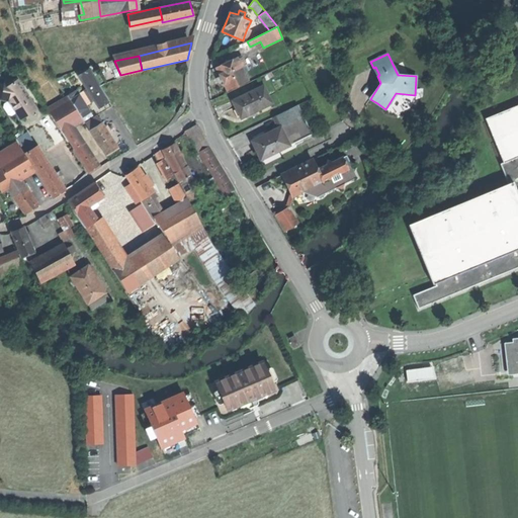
[(222,80),(227,90),(248,80),(241,66),(245,64),(242,58),(238,60),(237,57),(216,67),(222,80)]
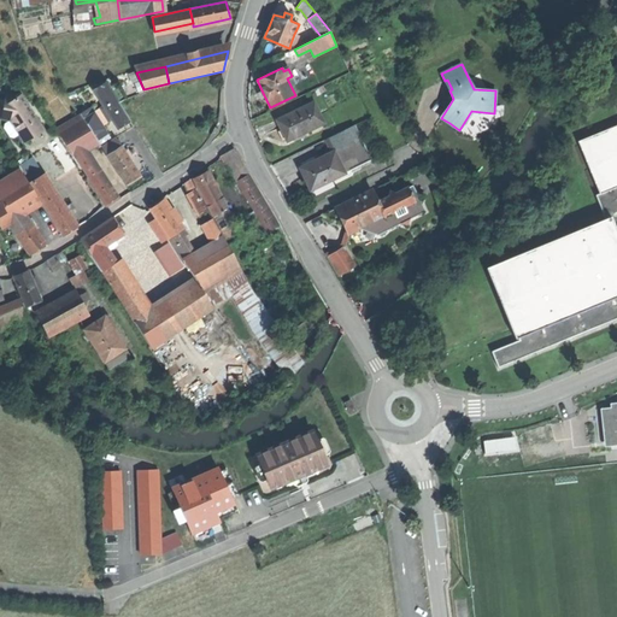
[(112,119),(117,127),(123,123),(129,119),(106,82),(94,90),(104,106),(112,119)]
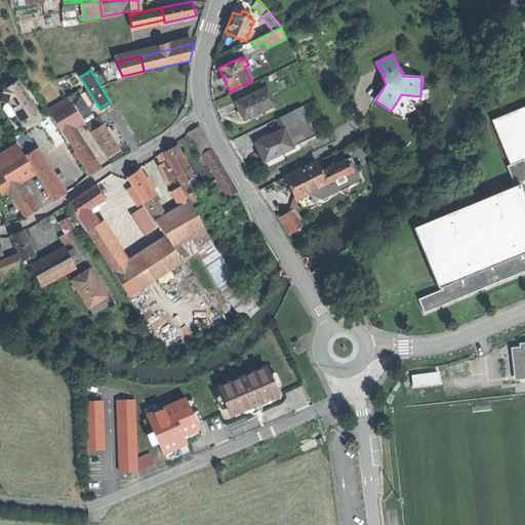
[(1,101),(9,102),(21,121),(30,115),(38,110),(27,93),(24,92),(25,89),(18,80),(13,84),(5,82),(1,101)]
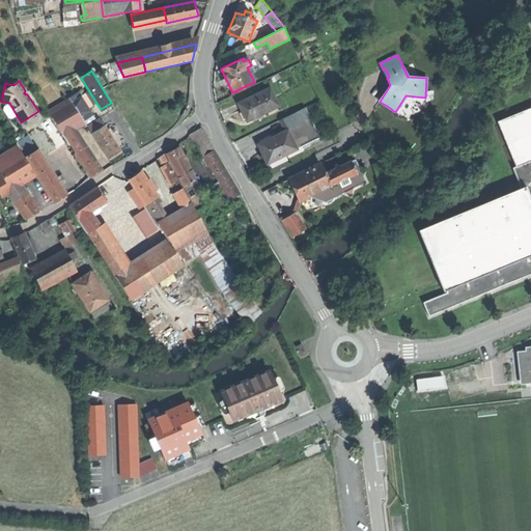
[(243,113),(247,121),(279,105),(271,87),(238,103),(243,113)]
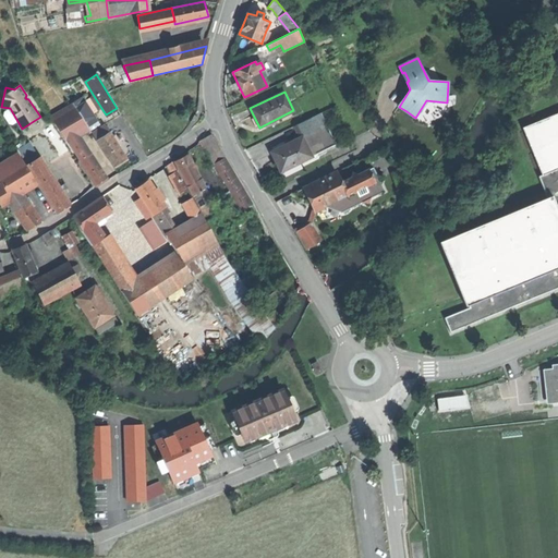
[(98,109),(101,108),(94,96),(92,97),(98,109)]
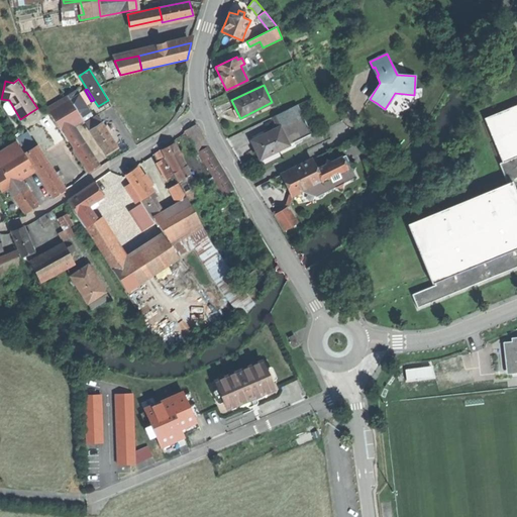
[(86,105),(91,101),(85,90),(79,94),(86,105)]
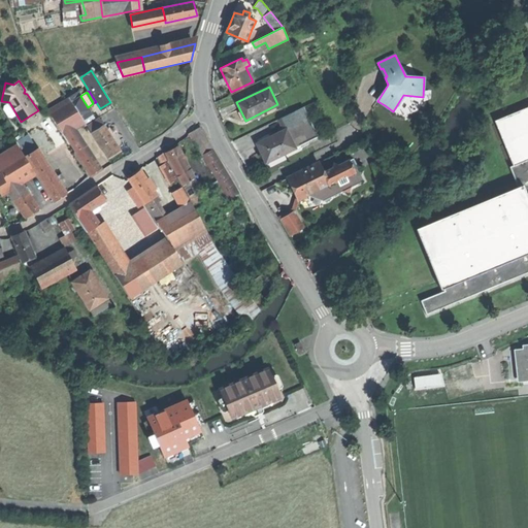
[(92,113),(88,107),(80,96),(77,98),(75,94),(48,110),(53,117),(62,132),(63,132),(73,126),(83,120),(92,113)]
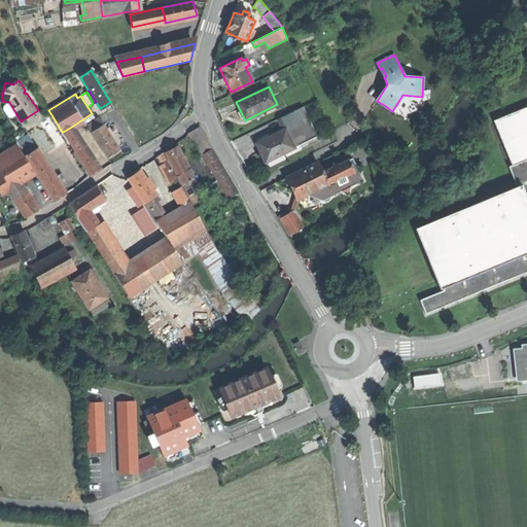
[(526,104),(492,119),(511,164),(526,156),(526,104)]
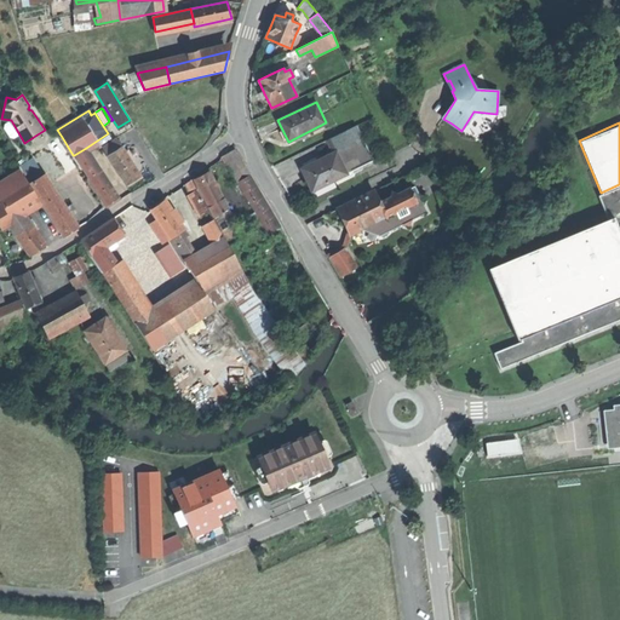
[(328,138),(336,151),(346,173),(314,189),(316,194),(354,176),(352,171),(374,160),(356,125),(328,138)]
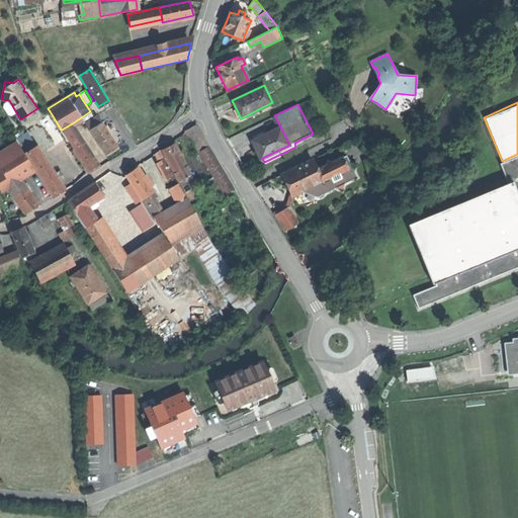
[(93,117),(90,111),(81,117),(84,122),(93,117)]
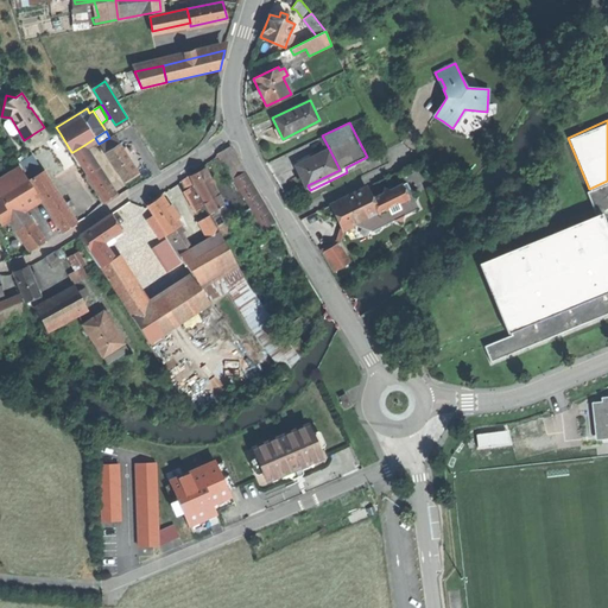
[(77,162),(71,152),(61,134),(17,163),(20,168),(21,166),(30,178),(49,166),(56,176),(77,162)]
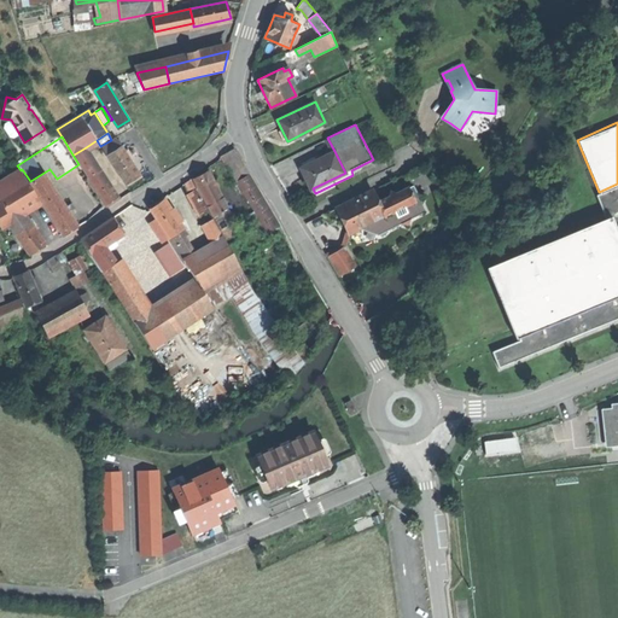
[(117,138),(103,146),(108,155),(122,146),(117,138)]
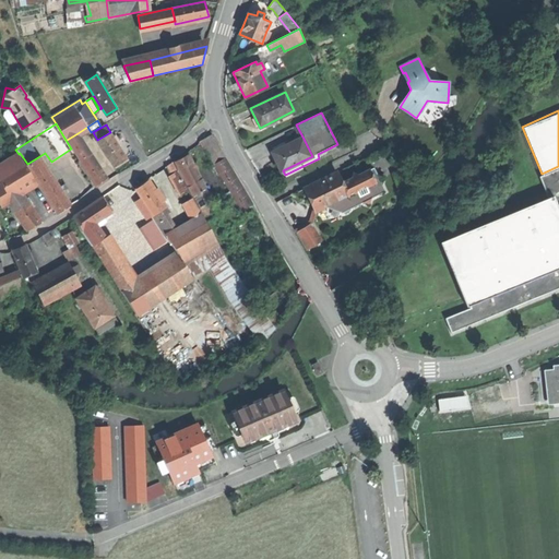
[(113,137),(110,132),(97,140),(102,146),(114,139),(113,137)]
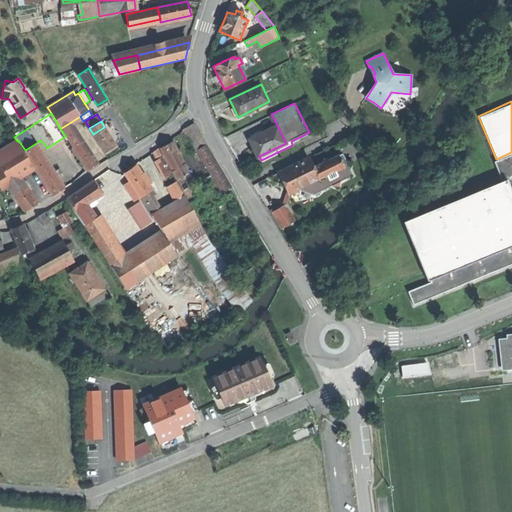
[(83,141),(71,122),(61,128),(73,147),(83,141)]
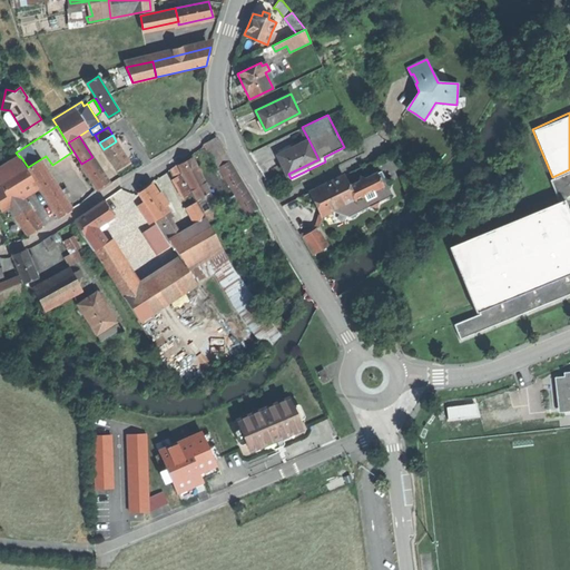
[(207,143),(220,167),(231,161),(216,137),(207,143)]
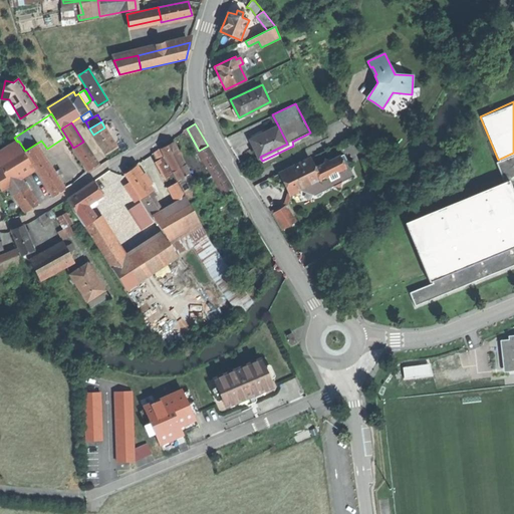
[(106,124),(103,125),(104,127),(109,135),(112,133),(106,124)]
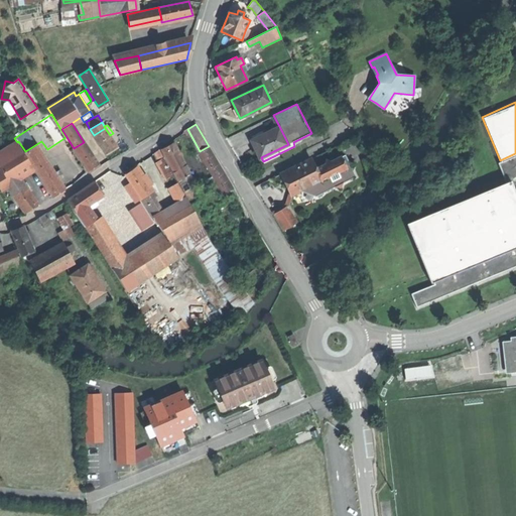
[(256,149),(260,158),(261,157),(288,144),(279,126),(251,140),(256,149)]
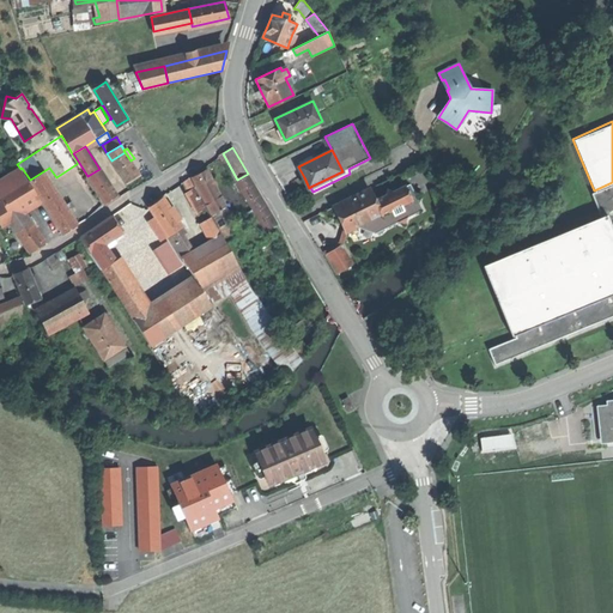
[(131,161),(125,152),(111,161),(126,182),(131,180),(139,175),(131,161)]
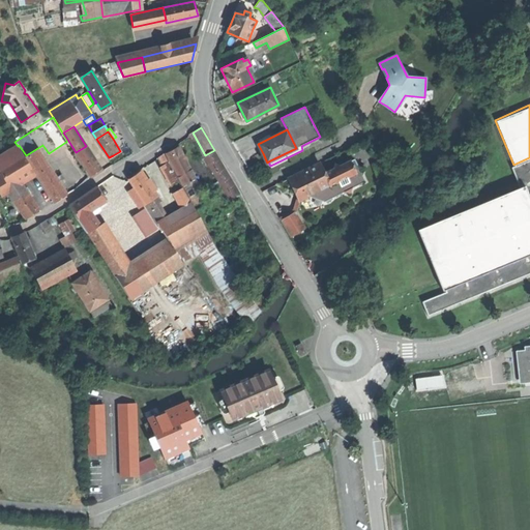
[(100,169),(86,146),(76,152),(90,176),(95,173),(100,169)]
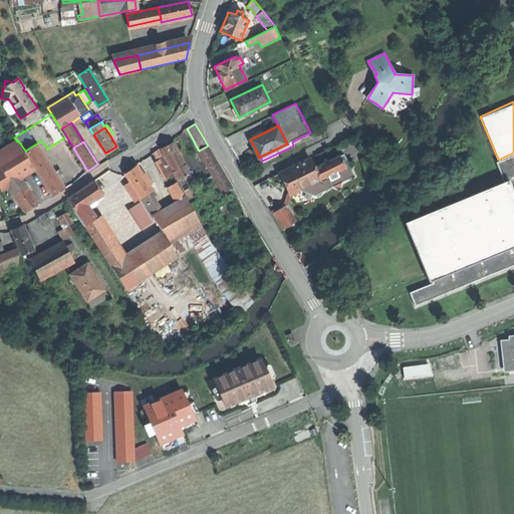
[(166,146),(161,149),(173,172),(181,168),(185,166),(174,142),(166,146)]
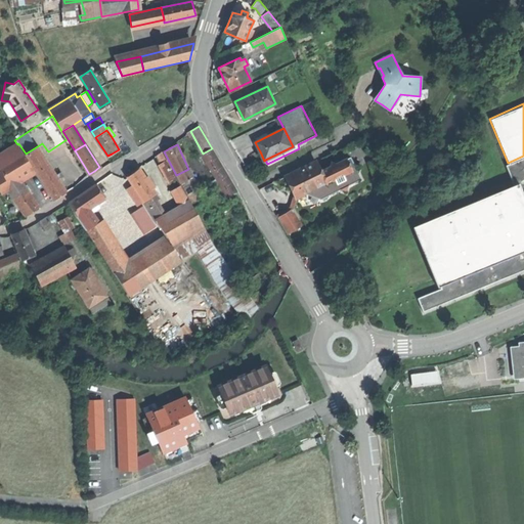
[(38,147),(26,155),(54,200),(59,197),(67,191),(58,179),(56,175),(38,147)]
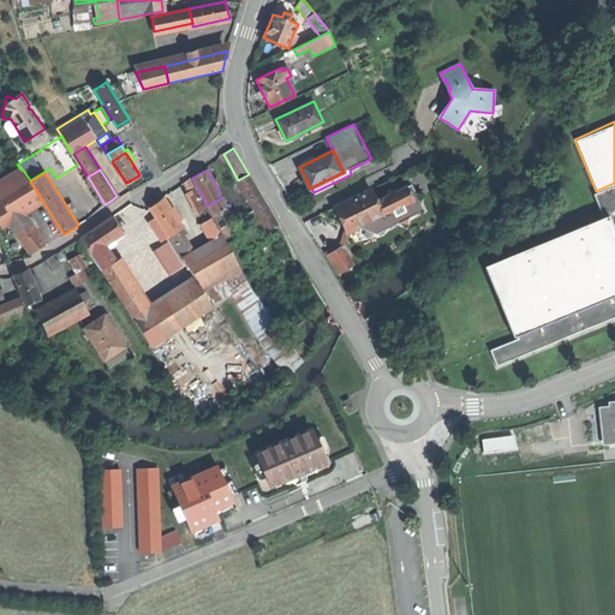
[(33,207),(40,202),(22,174),(0,187),(0,196),(3,201),(0,202),(0,221),(3,226),(10,221),(25,212),(33,207)]
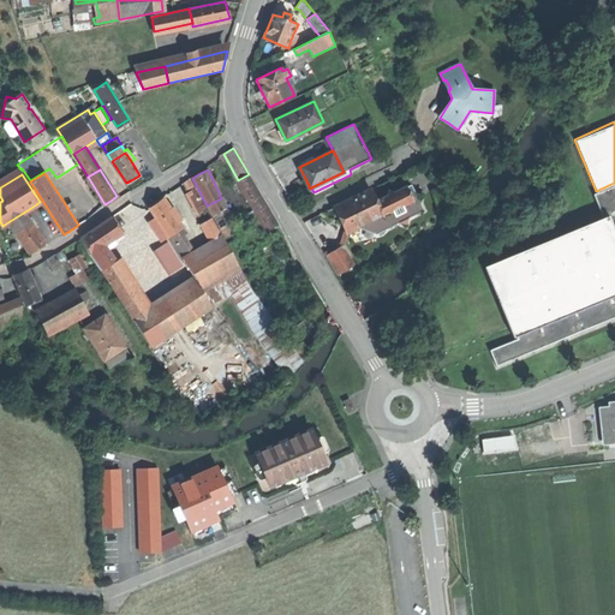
[(264,203),(250,177),(239,183),(254,209),(264,203)]
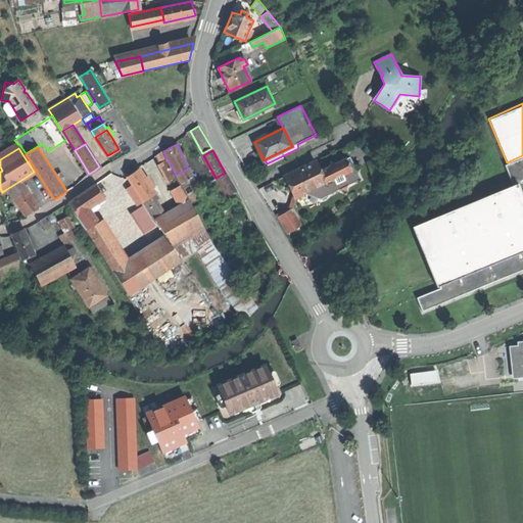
[(154,155),(158,164),(167,160),(161,151),(154,155)]
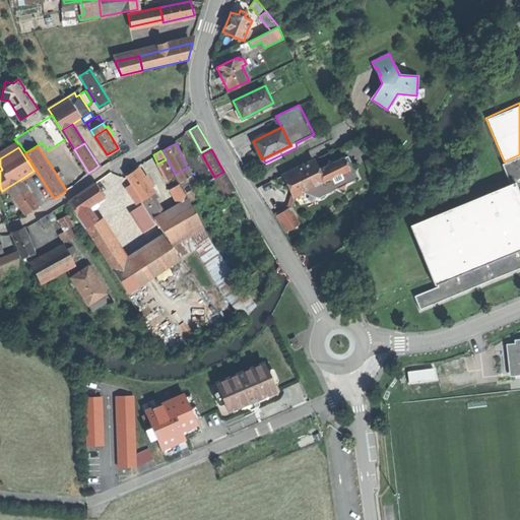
[(501,164),(508,182),(512,180),(519,197),(519,154),(504,161),(501,164)]
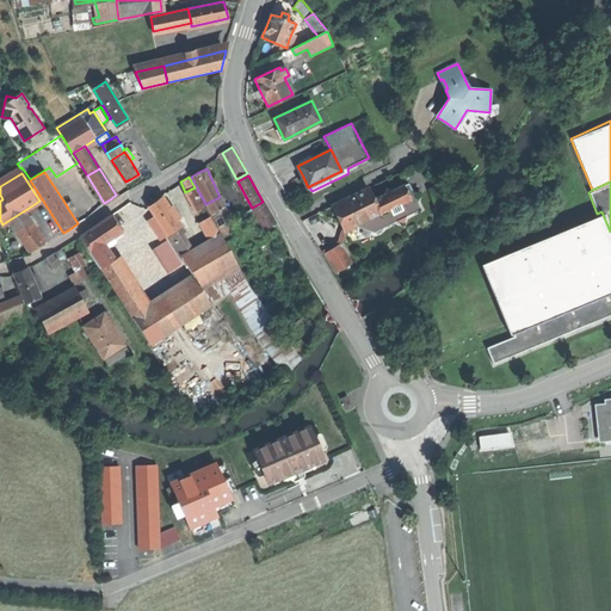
[(383,196),(374,201),(380,214),(368,220),(386,226),(396,221),(402,223),(405,216),(420,209),(417,201),(419,193),(412,191),(408,184),(393,191),(386,189),(383,196)]
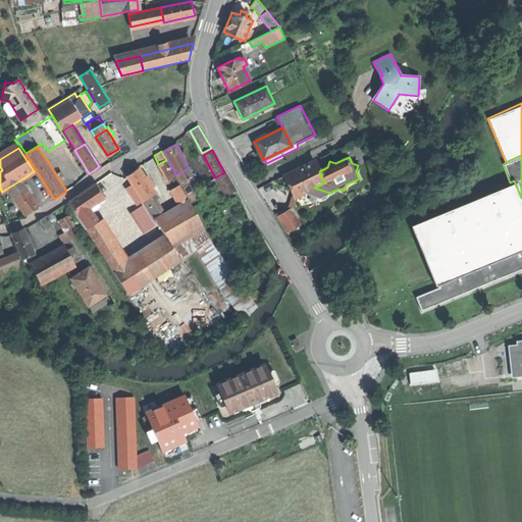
[(158,164),(168,183),(176,177),(166,160),(158,164)]
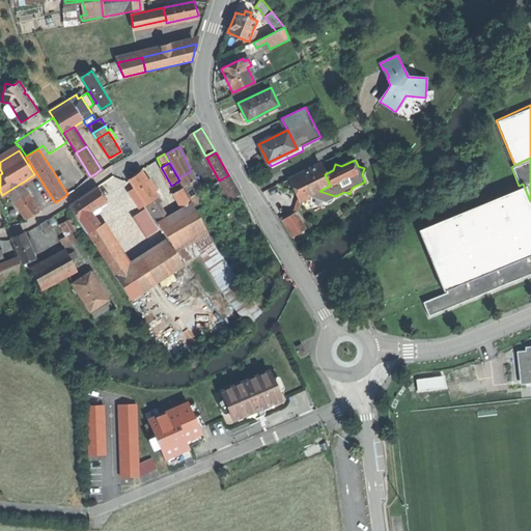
[(295,190),(300,200),(309,195),(314,197),(316,192),(319,191),(330,186),(325,174),(319,164),(289,178),(295,190)]
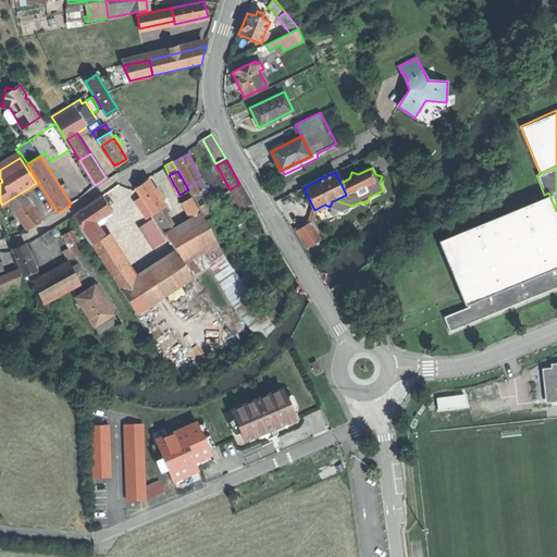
[(161,210),(165,206),(148,180),(140,185),(135,188),(140,197),(152,214),(152,215),(161,210)]
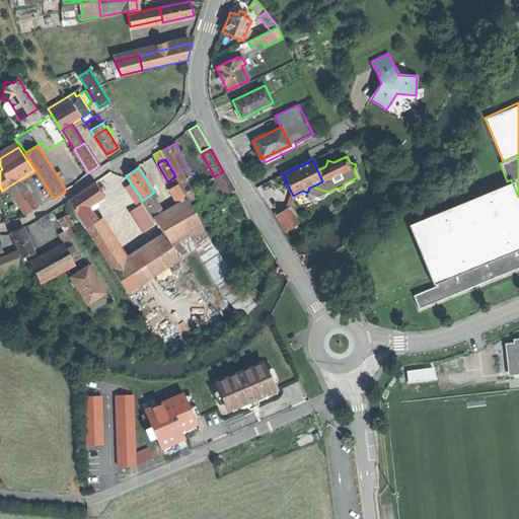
[(187,176),(182,169),(174,173),(178,180),(187,176)]
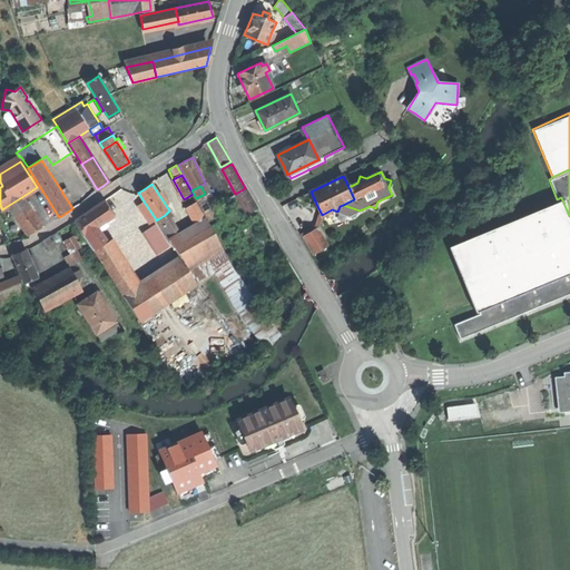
[(256,209),(245,188),(235,194),(246,215),(248,214),(256,209)]
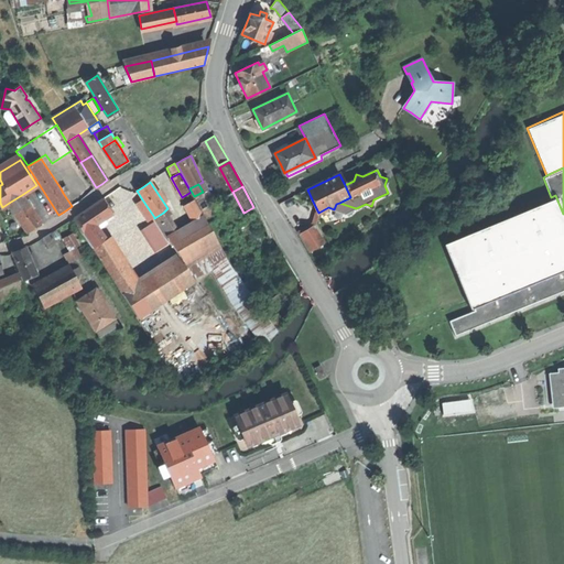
[(206,190),(203,192),(194,196),(202,209),(215,202),(207,188),(206,190)]
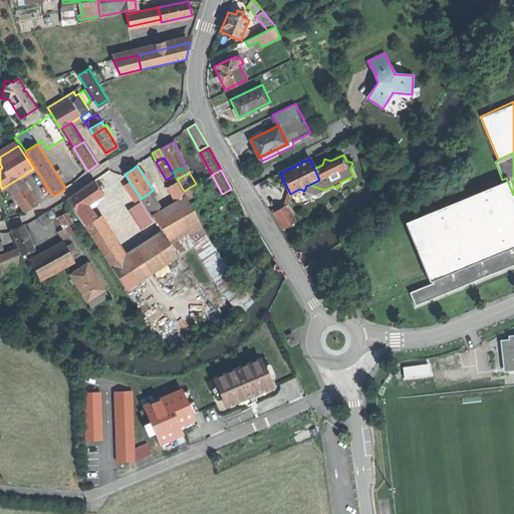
[(25,183),(21,177),(8,185),(13,194),(26,186),(25,183)]
